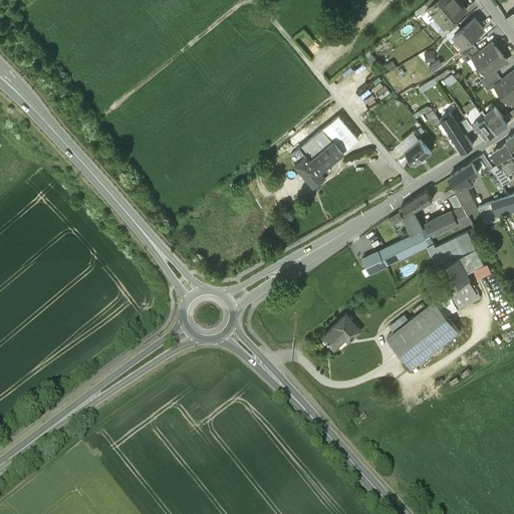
[(435,0),(428,0),(419,8),(423,14),(429,9),(428,8),(437,1),(435,0)]
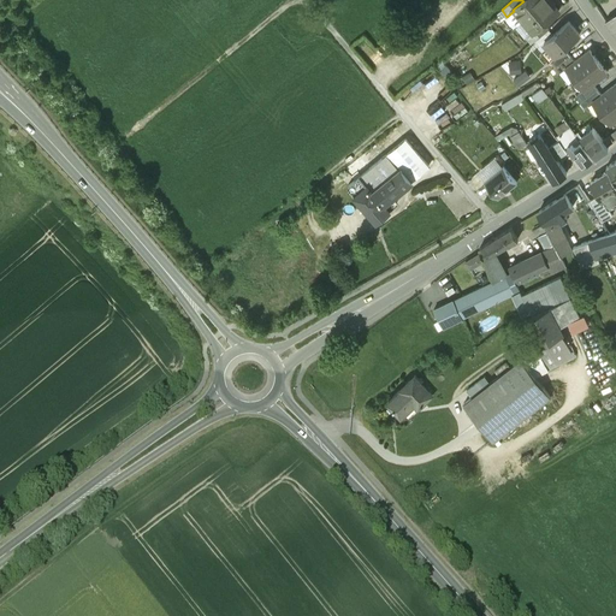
[(525,0),(523,1),(513,10),(514,11),(523,22),(549,0),(525,0)]
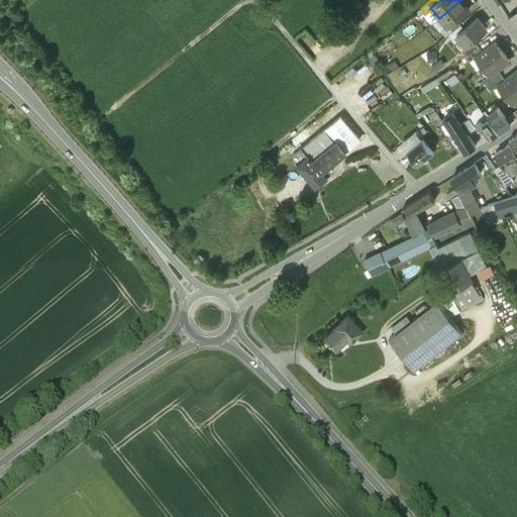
[(460,0),(439,18),(447,28),(456,20),(469,10),(460,0)]
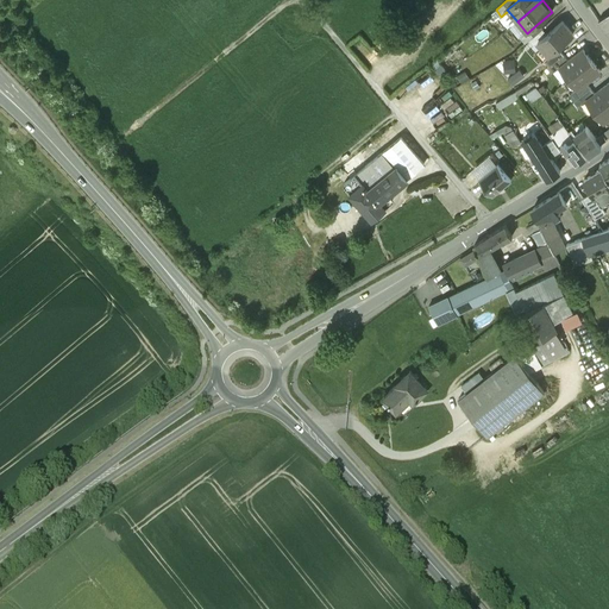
[(608,11),(598,20),(608,33),(608,11)]
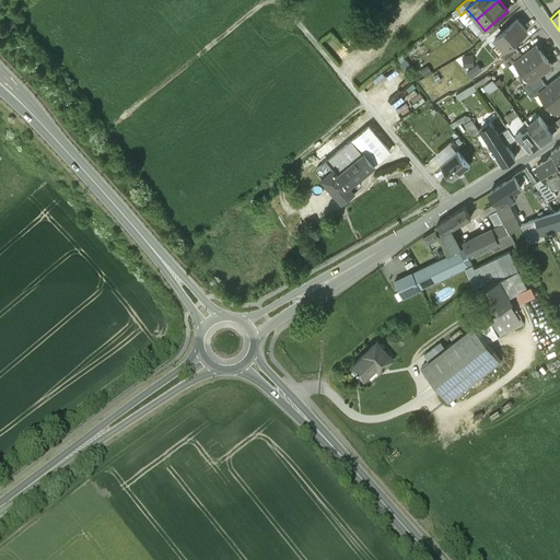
[(503,33),(494,41),(499,45),(492,50),(498,57),(500,56),(513,45),(512,44),(516,39),(517,41),(527,33),(516,21),(503,33)]
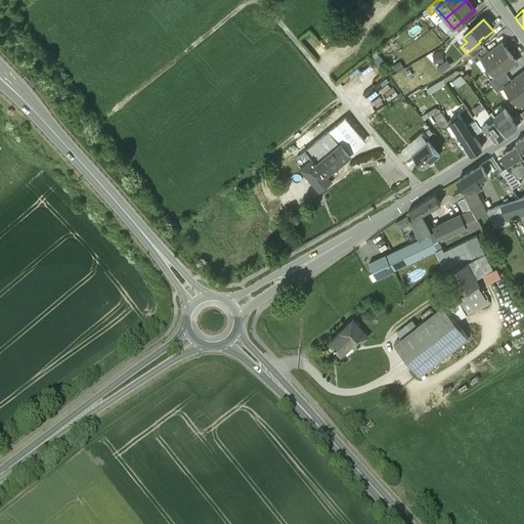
[(463,20),(453,29),(448,33),(452,38),(454,36),(467,26),(463,20)]
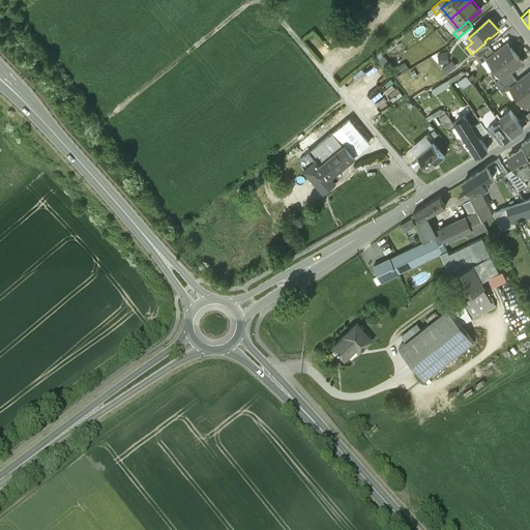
[(472,26),(460,36),(464,41),(468,38),(476,31),(472,26)]
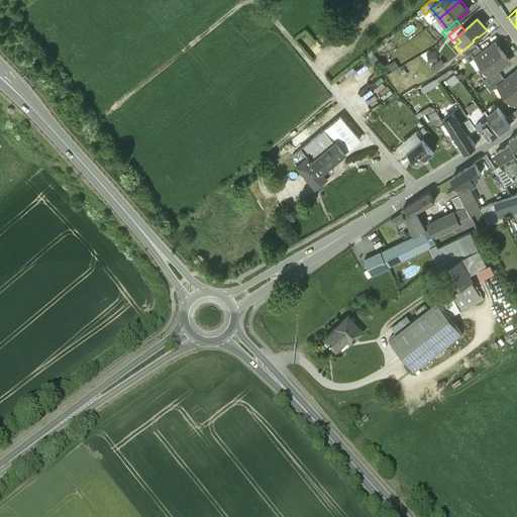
[(474,41),(461,52),(466,58),(479,47),(474,41)]
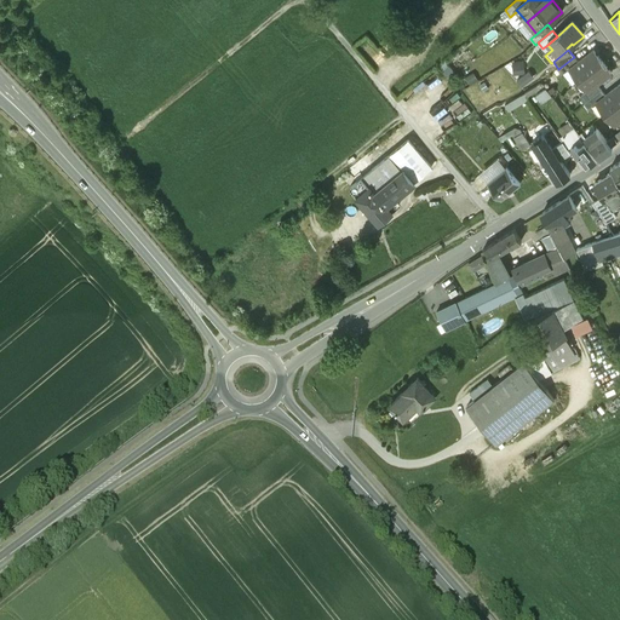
[(579,63),(569,70),(579,81),(603,63),(593,51),(579,63)]
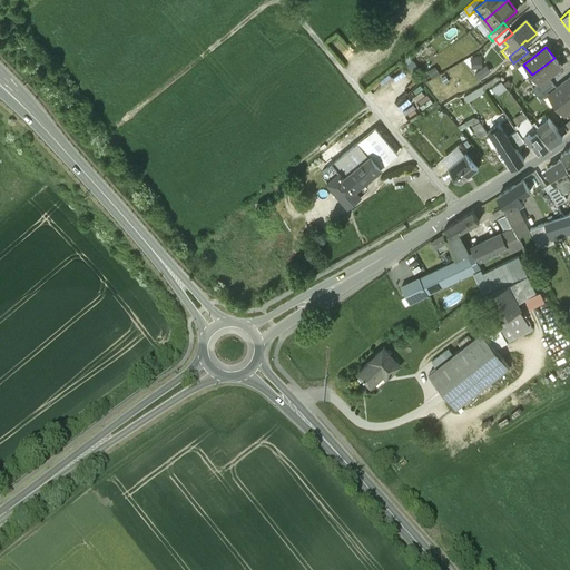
[(513,64),(512,65),(516,70),(523,65),(532,58),(528,52),(513,64)]
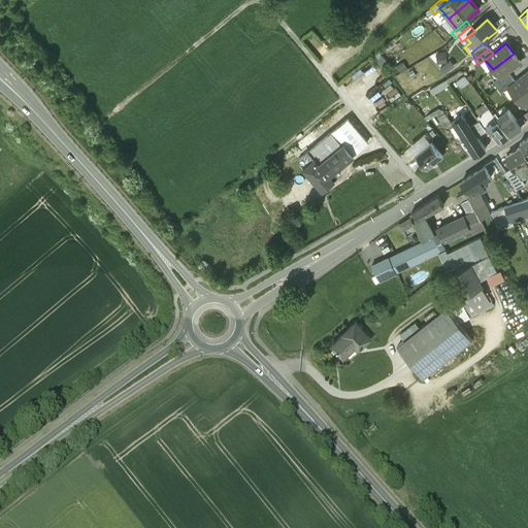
[(435,64),(447,62),(444,52),(434,54),(435,64)]
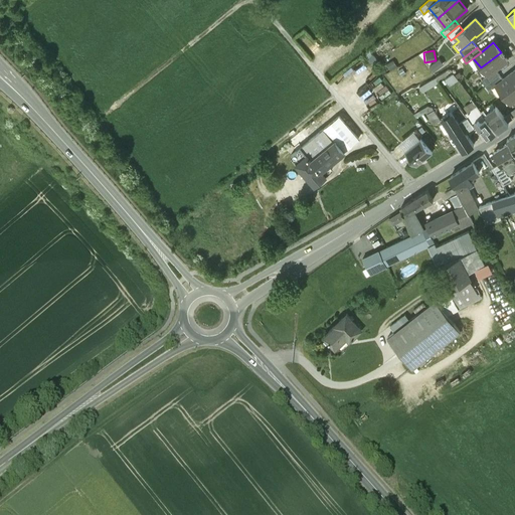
[(501,52),(481,67),(488,76),(495,71),(508,61),(501,52)]
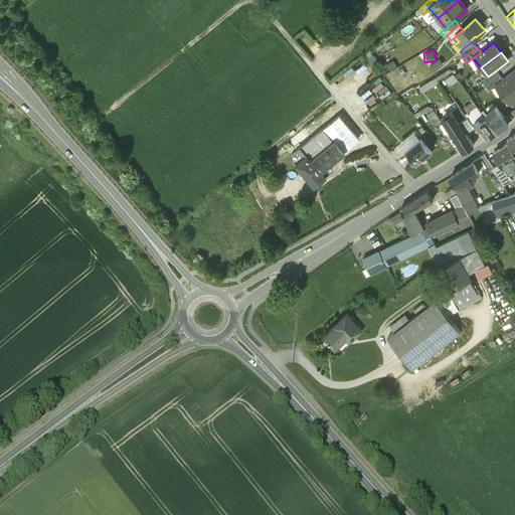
[(514,70),(503,80),(496,87),(503,96),(514,87),(514,70)]
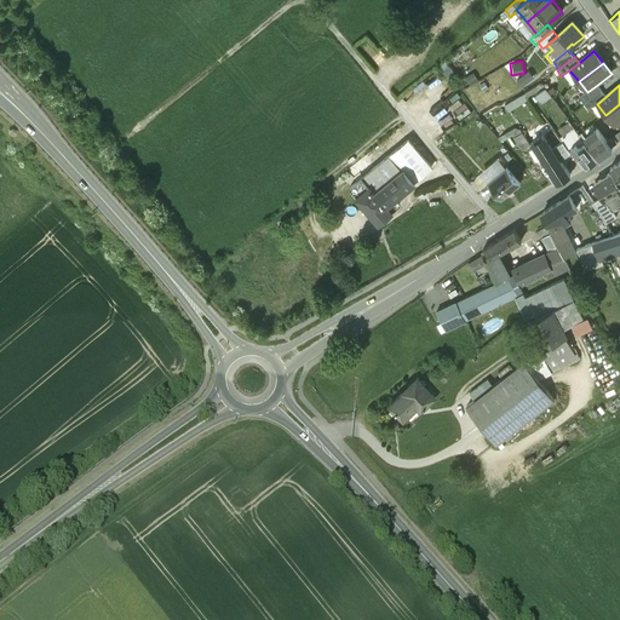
[(587,92),(579,99),(584,105),(601,91),(596,86),(587,92)]
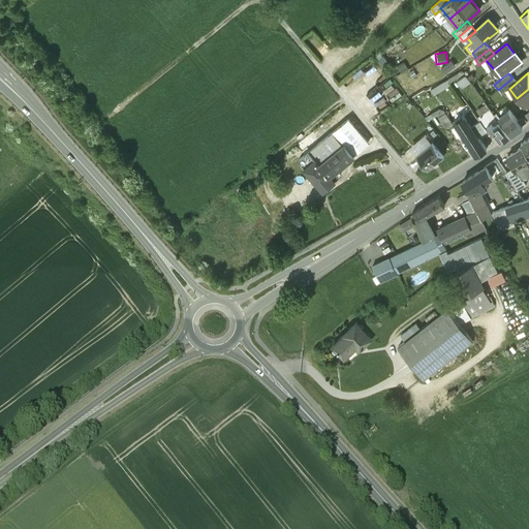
[(461,88),(468,83),(463,74),(455,81),(461,88)]
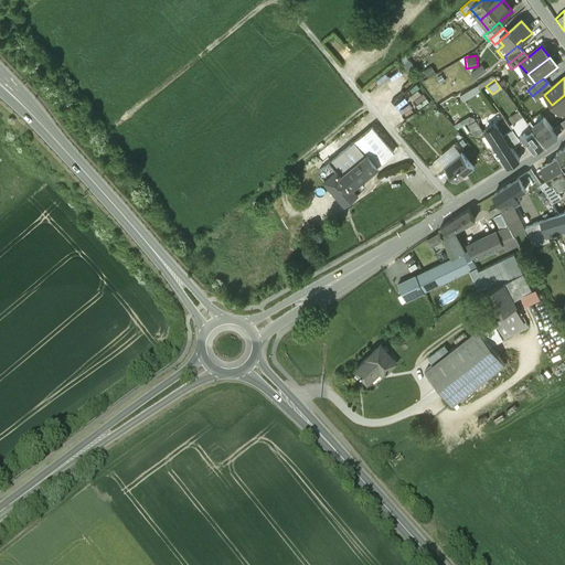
[(552,88),(547,84),(547,83),(532,96),(536,100),(544,95),(552,88)]
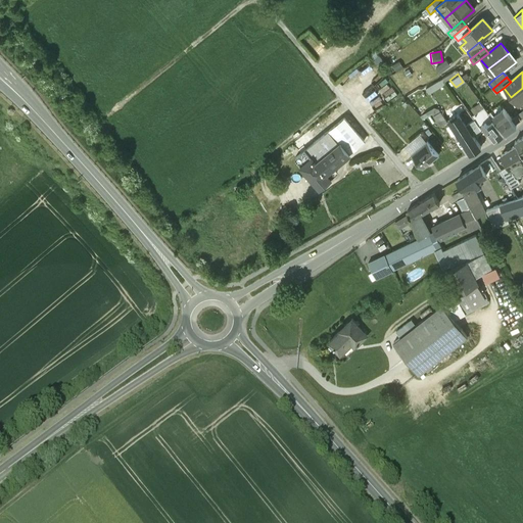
[(522,88),(511,97),(518,107),(522,103),(522,88)]
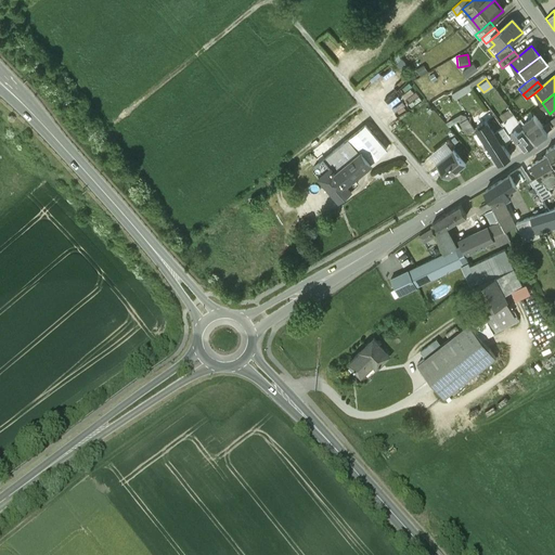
[(534,145),(524,130),(514,116),(503,123),(511,133),(524,151),(534,145)]
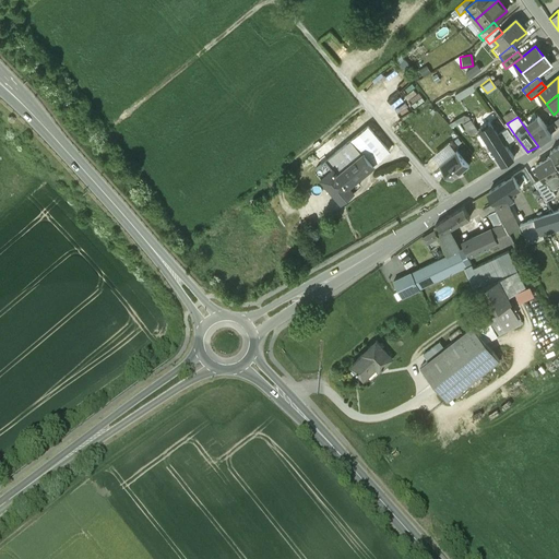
[(542,144),(552,137),(538,118),(527,126),(542,144)]
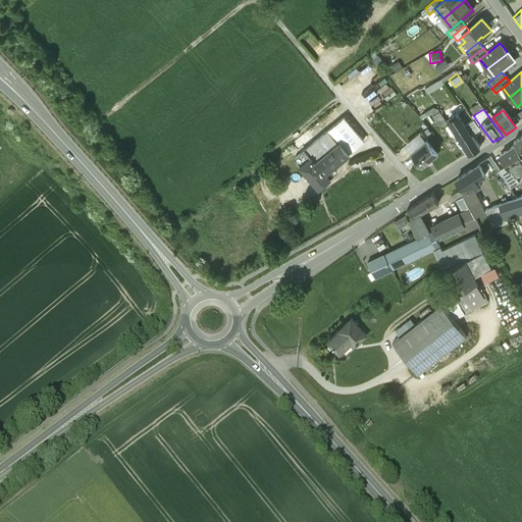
[(303,169),(308,175),(319,189),(330,179),(325,173),(331,168),(363,143),(344,118),(313,143),(305,134),(293,144),(301,154),(295,158),(303,169)]
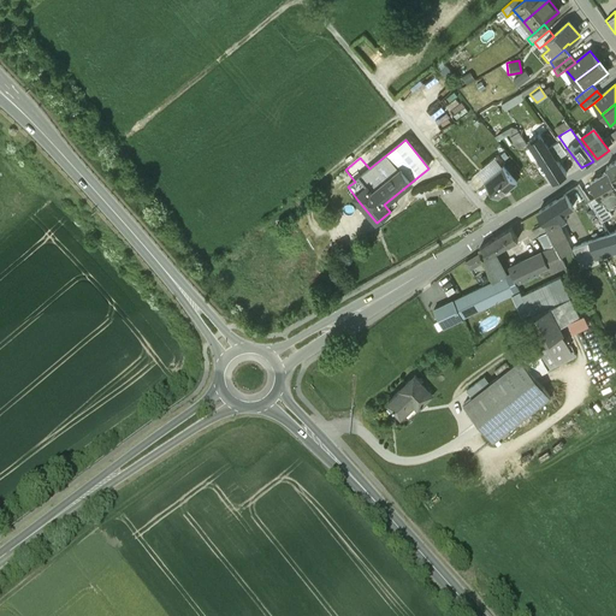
[(545,146),(534,152),(540,159),(550,153),(545,146)]
